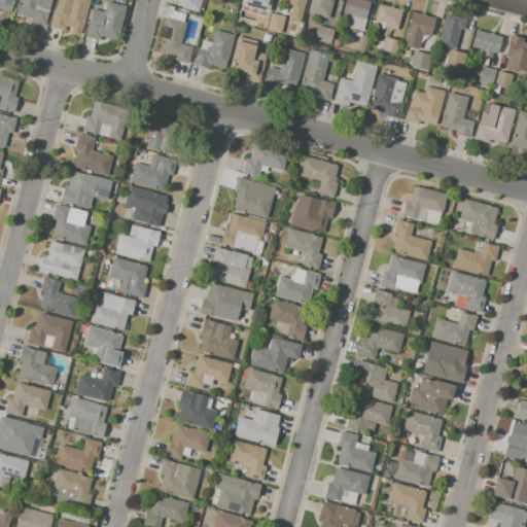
[(0,0),(13,0),(10,12),(0,8),(0,0)]
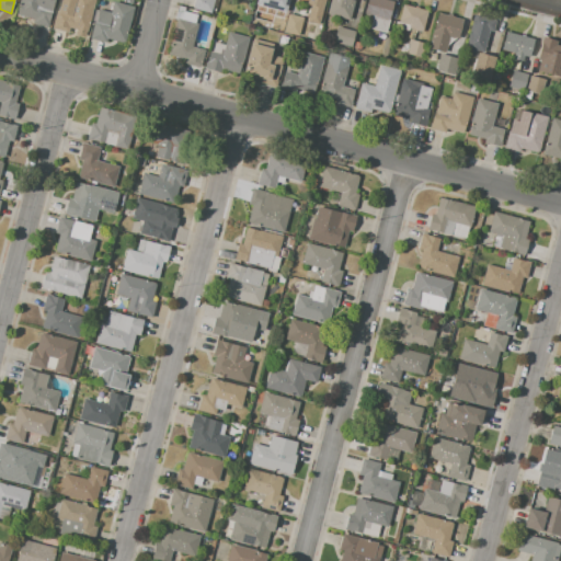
[(19,0),(54,0),(47,27),(25,22),(26,16),(15,14),(19,0)]
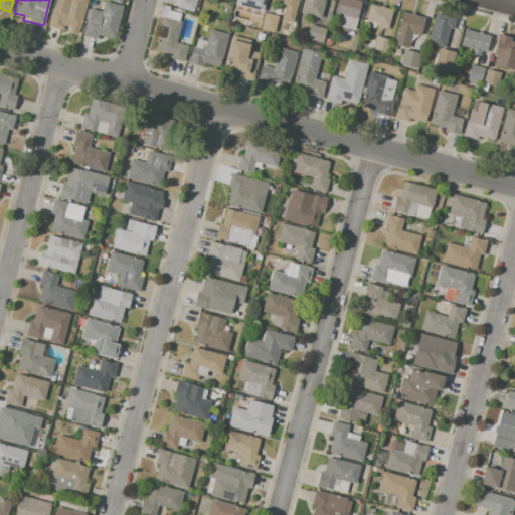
[(66,0),(88,0),(79,31),(63,26),(62,30),(47,26),(51,10),(63,13),(66,0)]
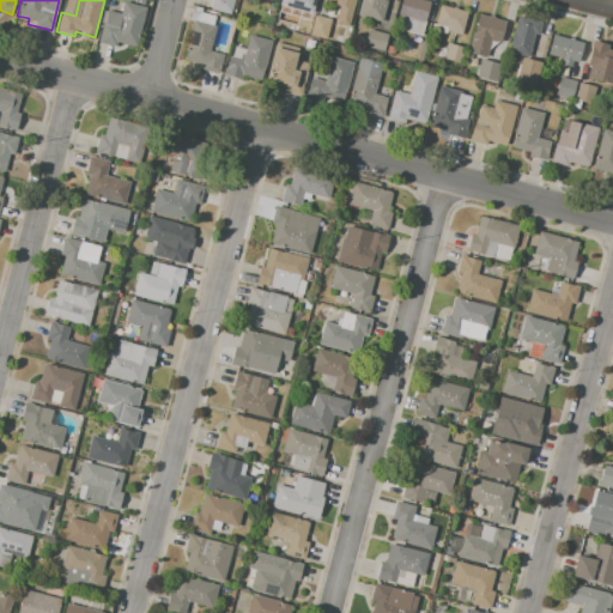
[(212,0),(232,0),(230,13),(211,8),(212,0)]
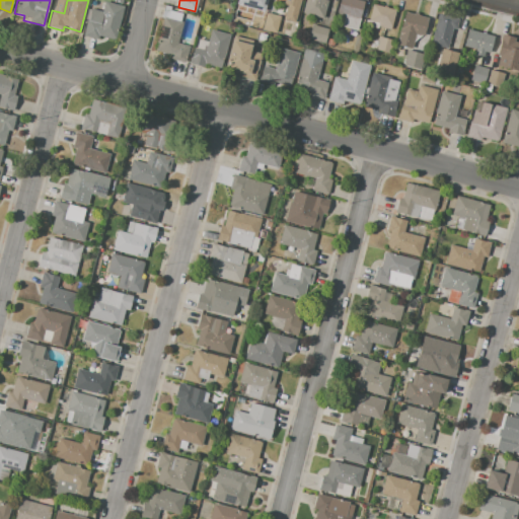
[(267,0),(265,9),(249,5),(246,15),(232,11),(234,0),(267,0)]
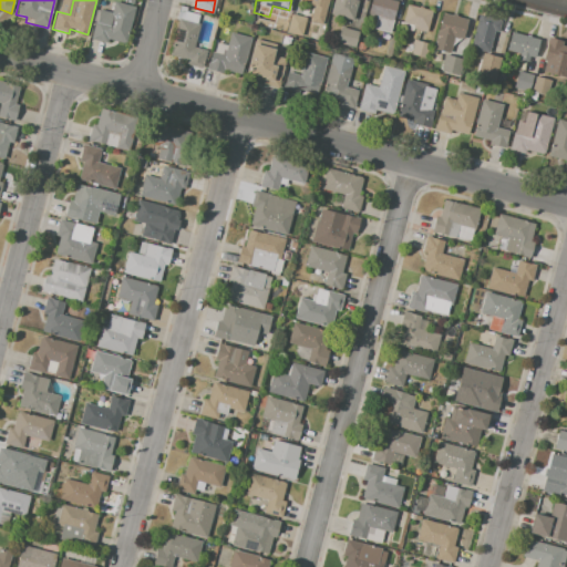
[(328,0),(321,24),(310,21),(315,7),(309,4),(310,0),(328,0)]
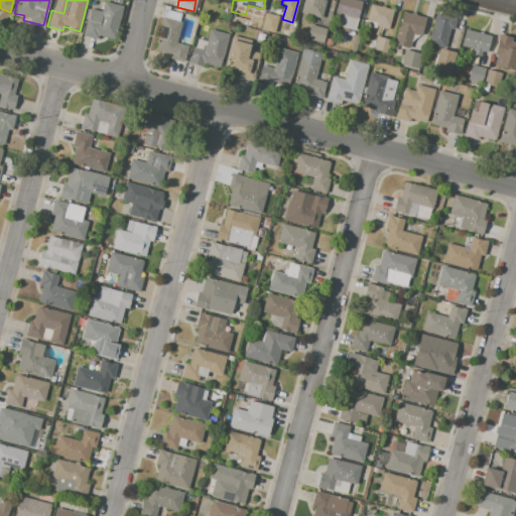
[(303,0),(321,0),(327,1),(323,18),(301,13),(303,0)]
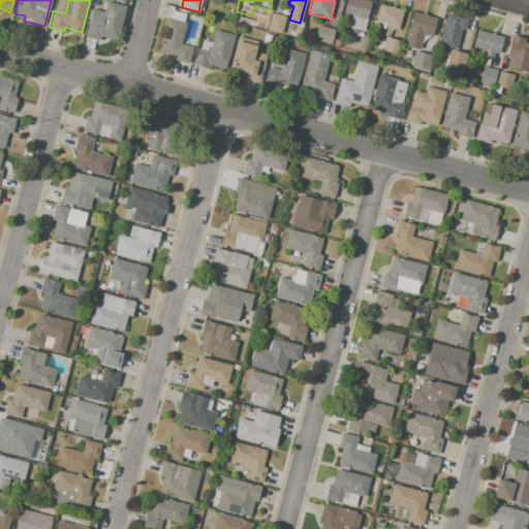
[(345,0),(367,0),(371,1),(367,19),(343,13),(345,0)]
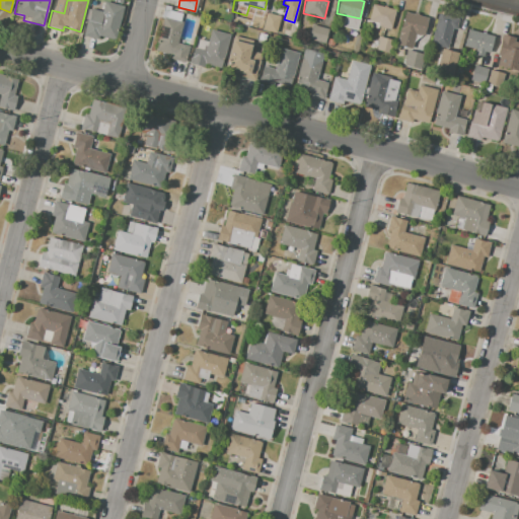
[(90,8),(101,12),(104,1),(125,6),(115,40),(98,35),(97,40),(82,35),(90,8)]
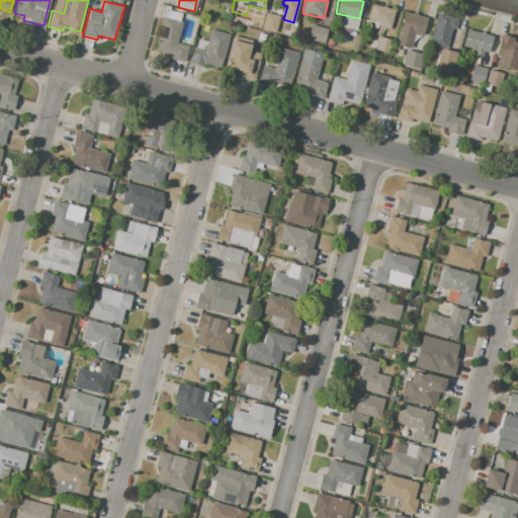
[(371,4),(395,9),(390,29),(366,23),(371,4)]
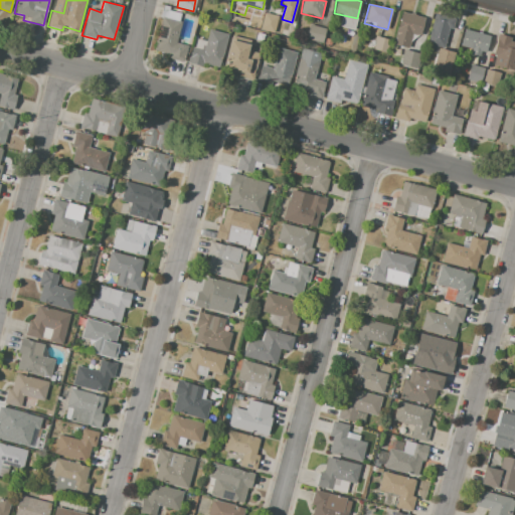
[(264,12),(278,16),(275,31),(260,28),(264,12)]
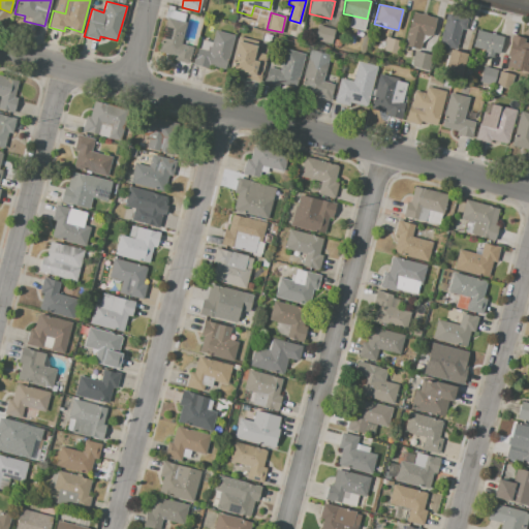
[(413,12),(422,14),(423,12),(427,13),(427,16),(437,19),(432,37),(424,35),(421,50),(404,45),(413,12)]
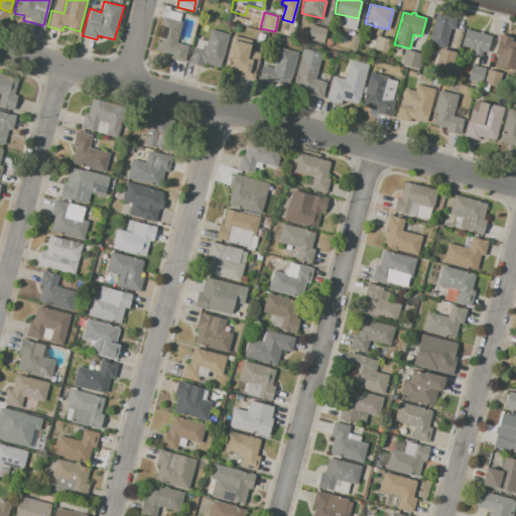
[(434,14),(455,19),(453,28),(449,27),(444,46),(427,42),(434,14)]
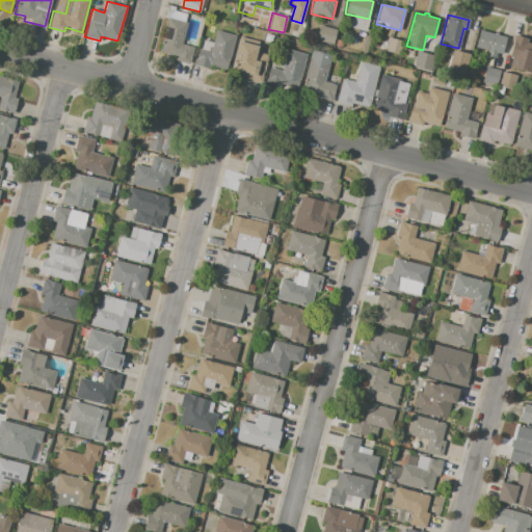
[(237,17),(248,20),(247,26),(236,23),(237,17)]
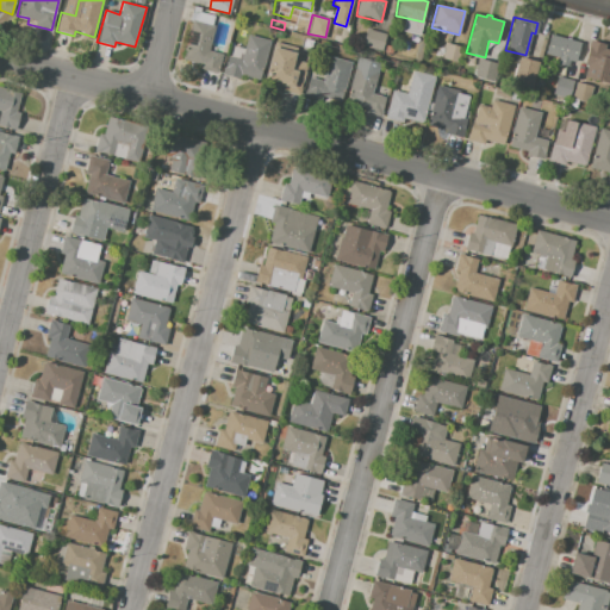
[(192,20),(215,26),(209,50),(223,54),(218,73),(200,69),(200,64),(181,60),(192,20)]
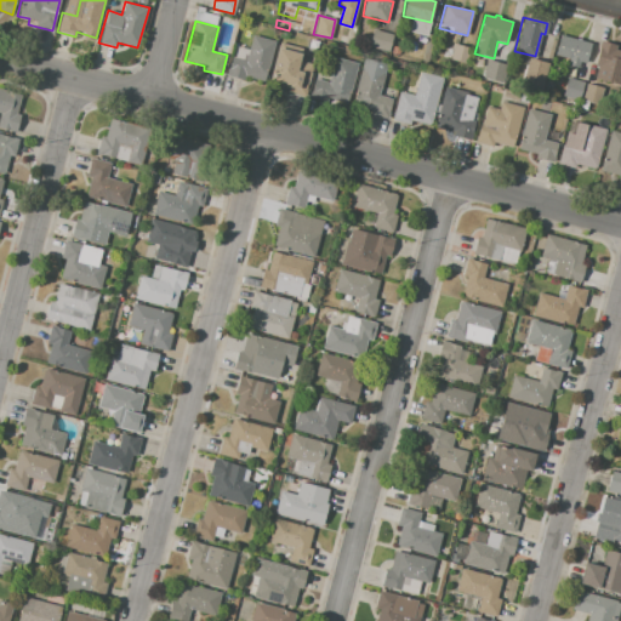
[(374,29),(392,34),(387,52),(369,46),(374,29)]
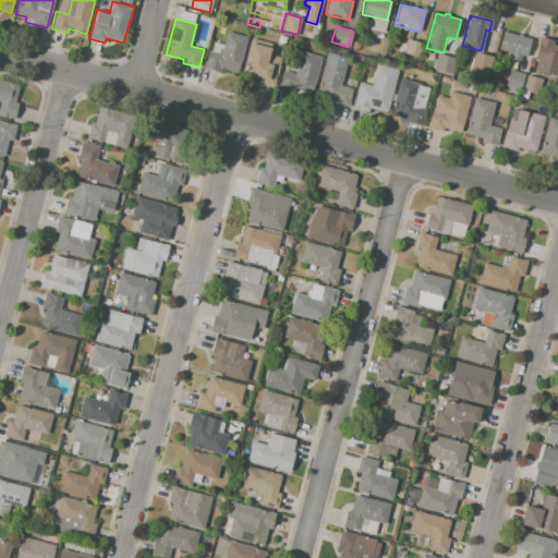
[(228,32),(247,37),(238,73),(220,69),(219,72),(203,68),(208,50),(221,55),(228,32)]
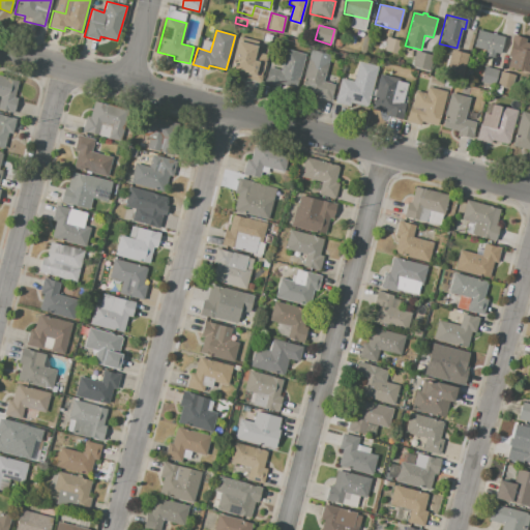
[(478,30),(504,37),(500,54),(495,53),(494,58),(483,56),(484,51),(474,48),(478,30)]
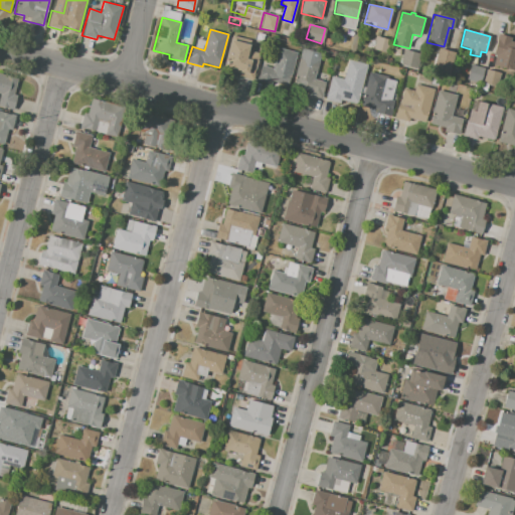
[(498,34),(511,37),(510,41),(514,42),(514,70),(494,65),(496,55),(493,54),(498,34)]
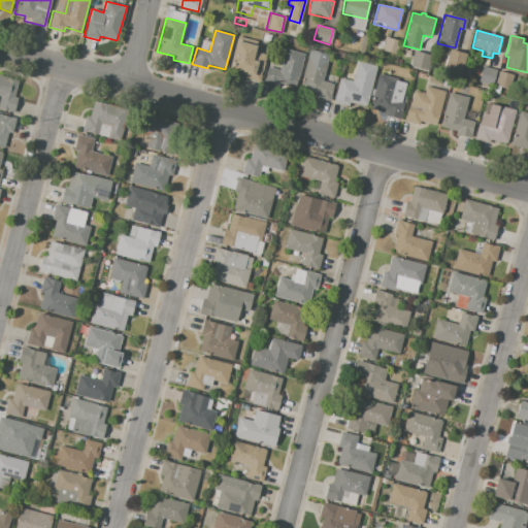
[(386,37),(400,41),(397,56),(383,52),(386,37)]
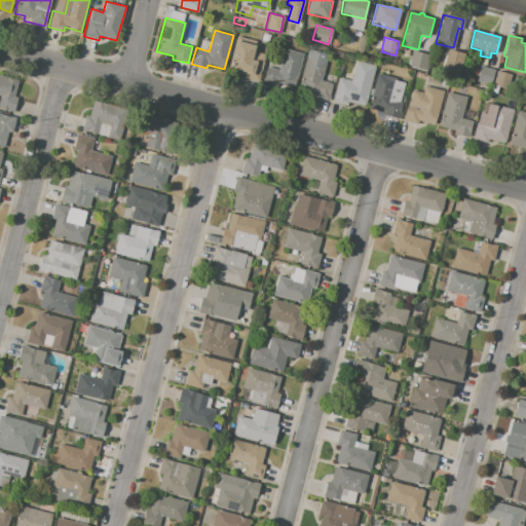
[(235,40),(255,45),(254,51),(264,53),(257,81),(241,77),(242,71),(228,68),(235,40)]
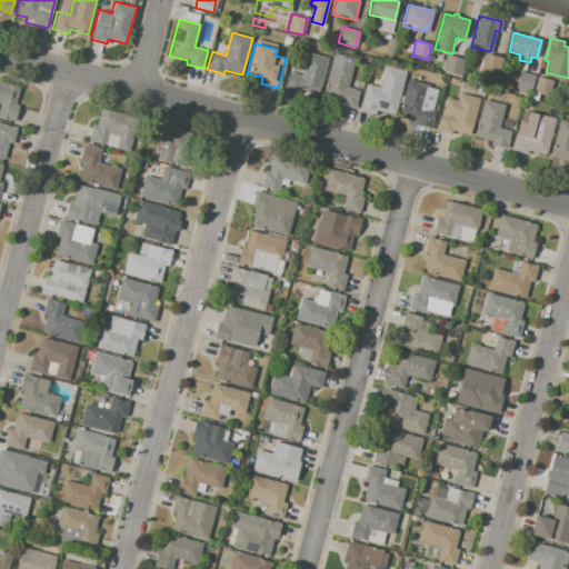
[(308,52),(329,58),(319,95),(300,90),(299,93),(283,89),(289,71),(301,75),(308,52)]
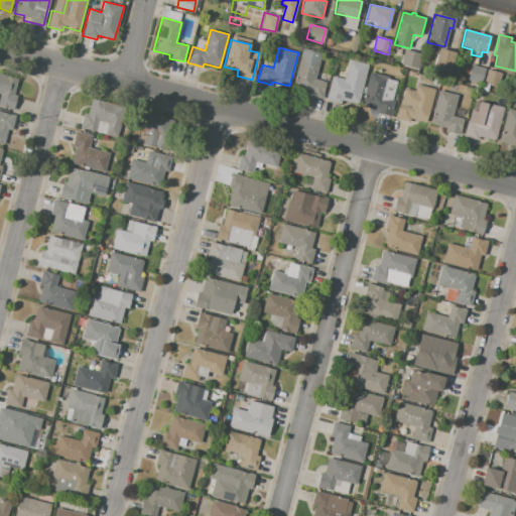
[(303,48),(321,53),(314,79),(327,82),(321,99),(308,95),(309,91),(293,87),(303,48)]
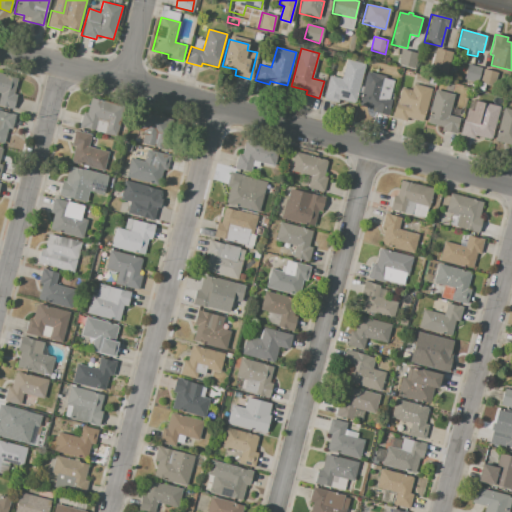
[(436,48),(452,53),(446,75),(430,71),(436,48)]
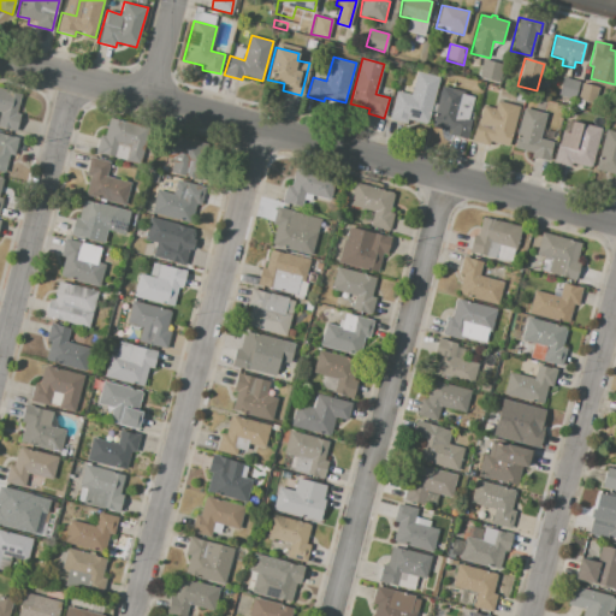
[(483,59),(502,65),(497,82),(478,77),(483,59)]
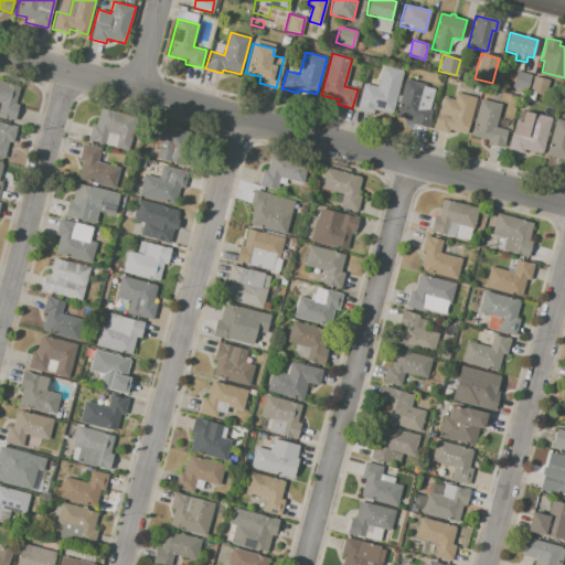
[(382,65),(403,71),(392,115),(373,109),(373,113),(355,108),(362,83),(376,86),(382,65)]
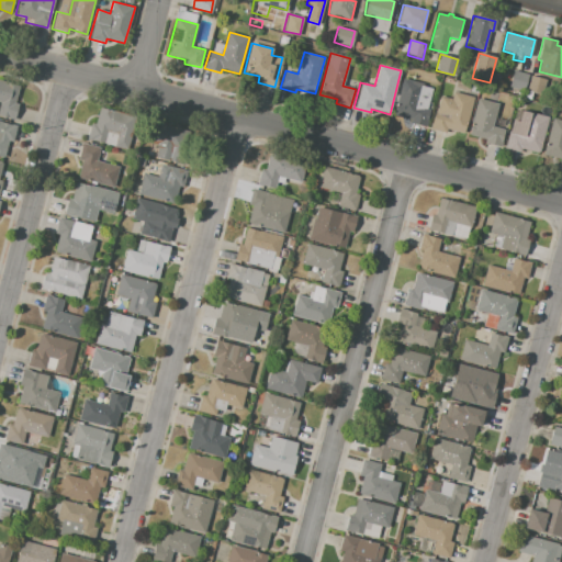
[(514,70),(528,74),(524,91),(509,87),(514,70)]
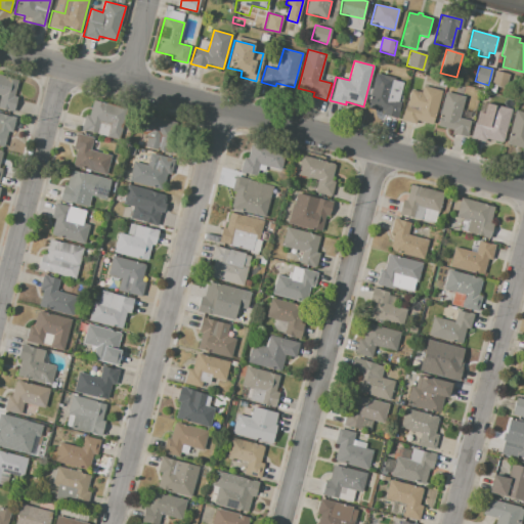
[(494,71),(509,74),(506,88),(490,85),(494,71)]
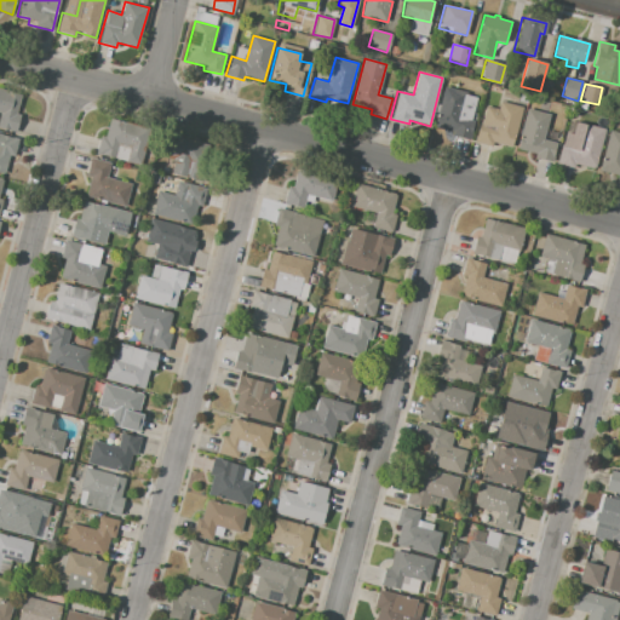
[(446,86),(466,92),(466,96),(476,98),(471,121),(475,121),(470,141),(454,137),(455,131),(435,126),(446,86)]
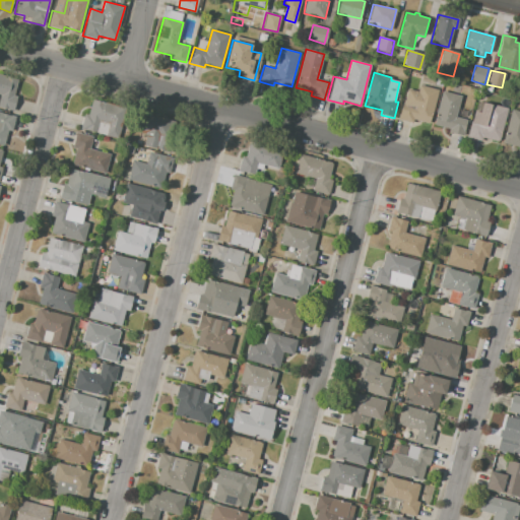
[(0,74),(18,80),(13,95),(17,98),(13,112),(0,107),(0,74)]
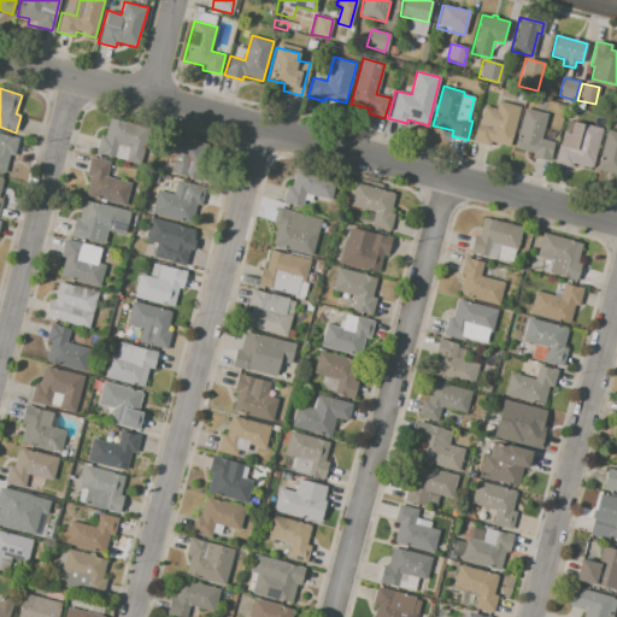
[(498,100),(519,106),(510,146),(492,141),(491,146),(471,141),(475,124),(480,125),(485,105),(497,109),(498,100)]
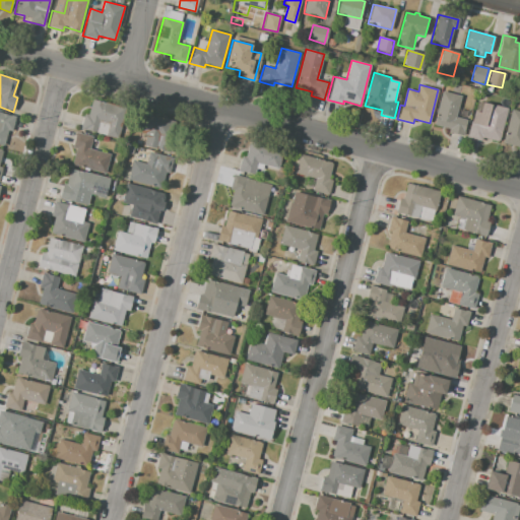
[(442,91),(461,95),(455,117),(467,120),(463,136),(449,132),(449,129),(433,125),(442,91)]
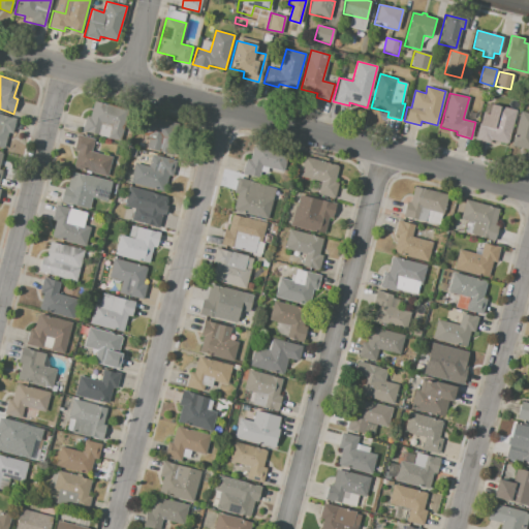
[(86,116),(90,117),(94,101),(127,110),(120,142),(106,138),(110,126),(100,124),(97,135),(82,131),(86,116)]
